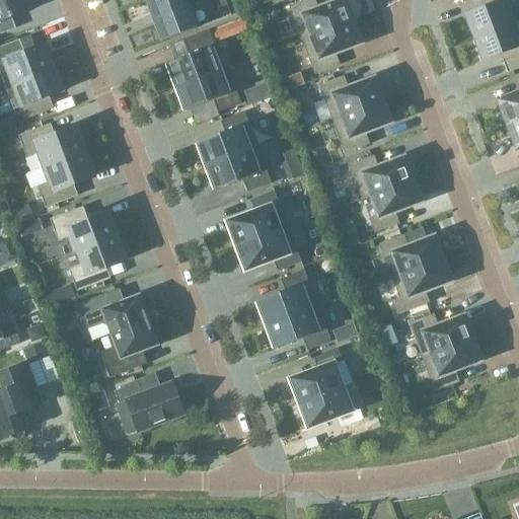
[(25,0),(0,0),(0,33),(7,31),(3,20),(29,10),(25,0)]
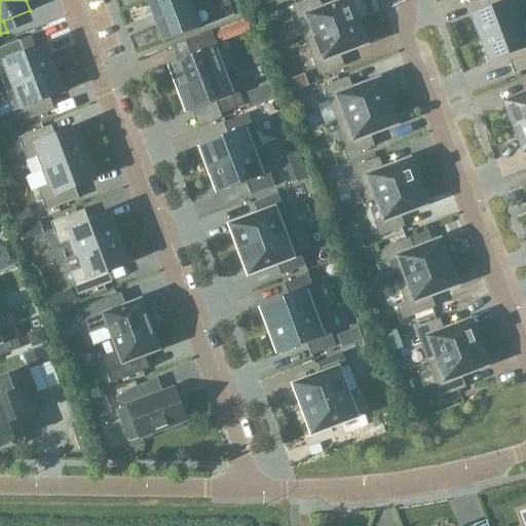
[(187,0),(148,0),(156,21),(190,7),(187,0)]
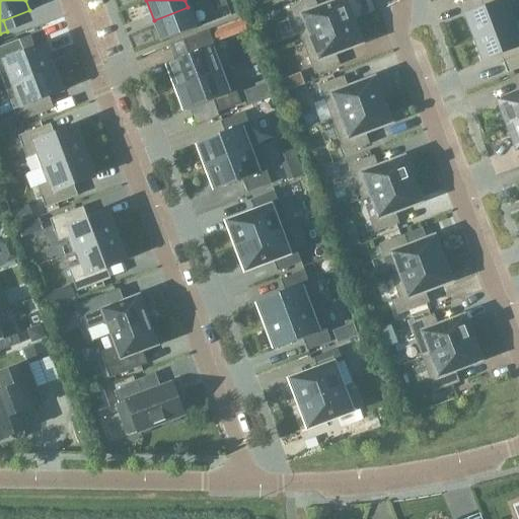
[(224,0),(215,0),(219,8),(226,5),(224,0)]
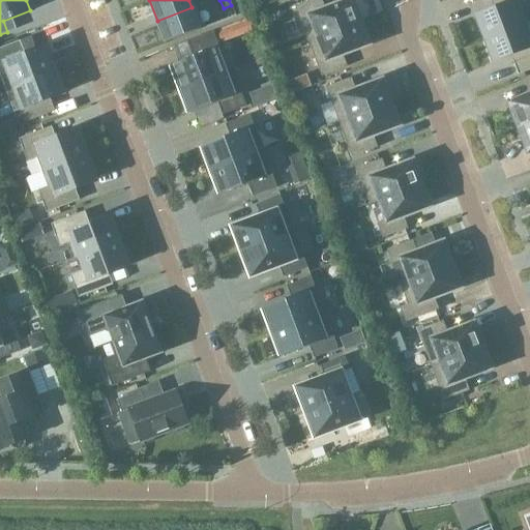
[(357,21),(350,0),(324,10),(320,0),(313,0),(295,7),(307,41),(358,22),(358,21),(357,21)]
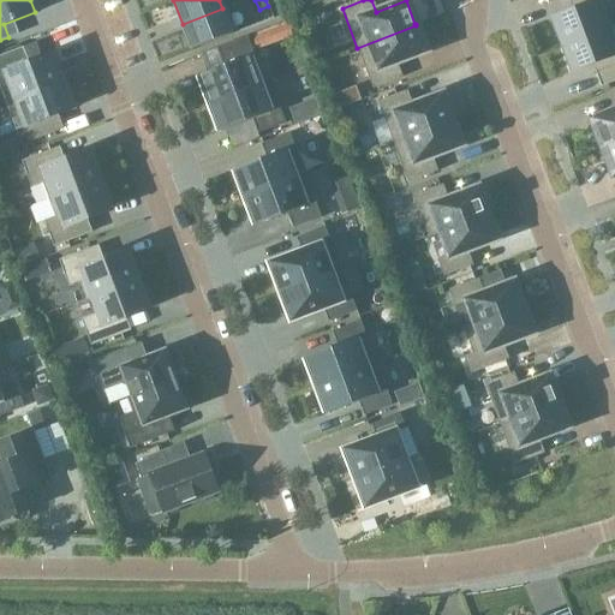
[(610,27),(599,0),(567,0),(568,3),(572,1),(574,9),(551,18),(561,45),(610,27)]
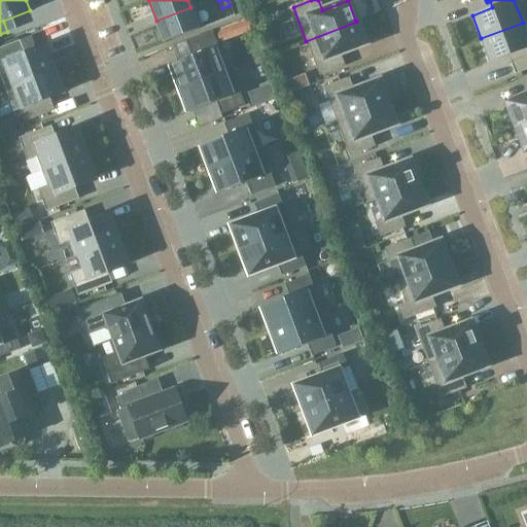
[(190,7),(156,21),(165,42),(199,29),(190,7)]
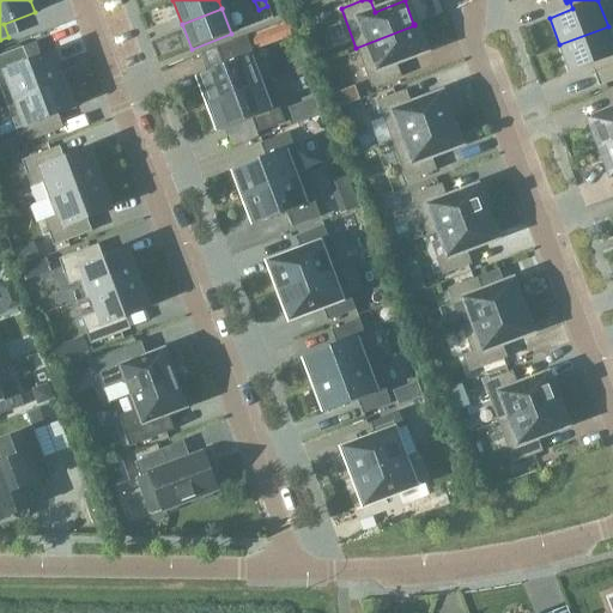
[(416,28),(414,25),(356,48),(371,87),(399,77),(394,62),(424,50),(414,28),(416,28)]
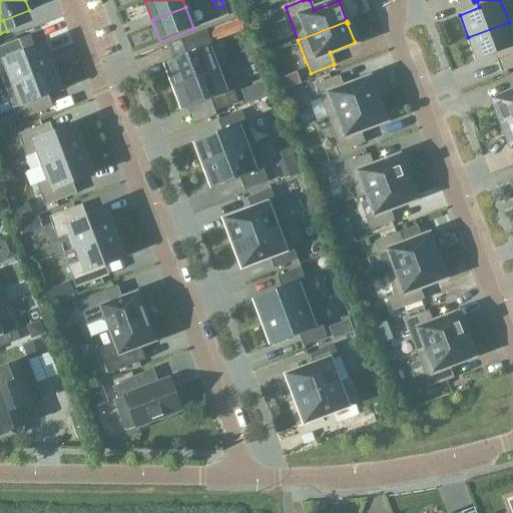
[(512,67),(512,32),(509,22),(468,37),(477,60),(496,53),(499,59),(496,60),(500,72),(512,67)]
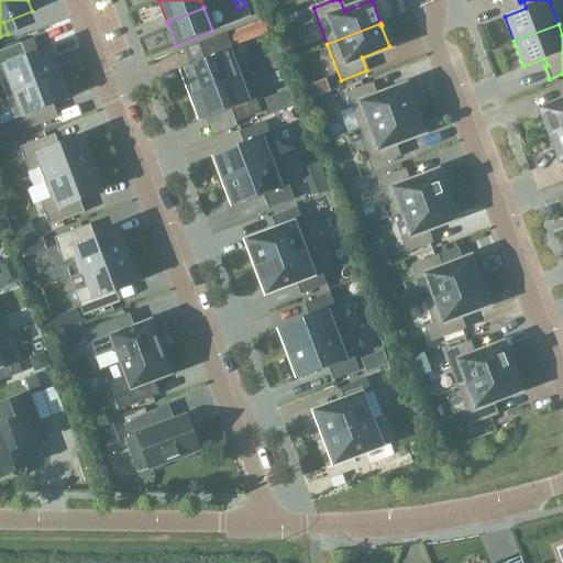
[(241,75),(225,33),(198,44),(205,61),(181,69),(191,95),(246,75),(246,74),(241,75)]
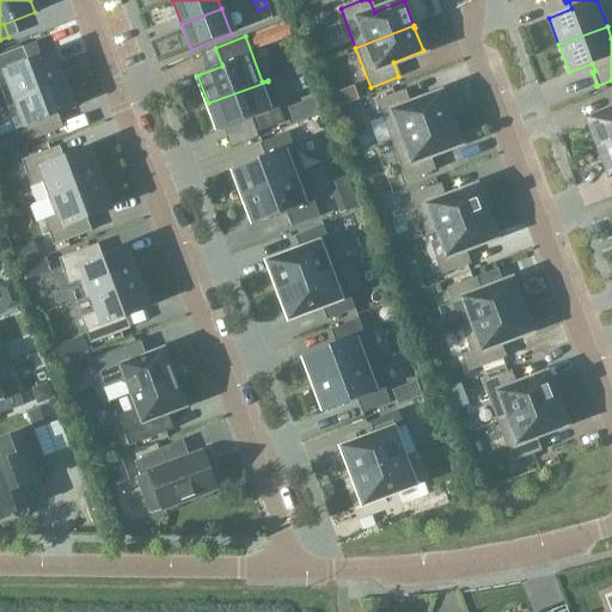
[(22,47),(0,55),(0,89),(5,102),(61,81),(51,54),(28,63),(22,47)]
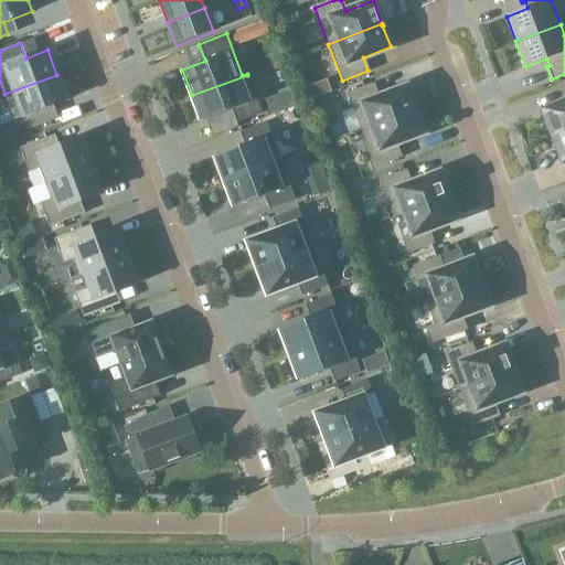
[(56,75),(4,94),(13,119),(66,100),(56,75)]
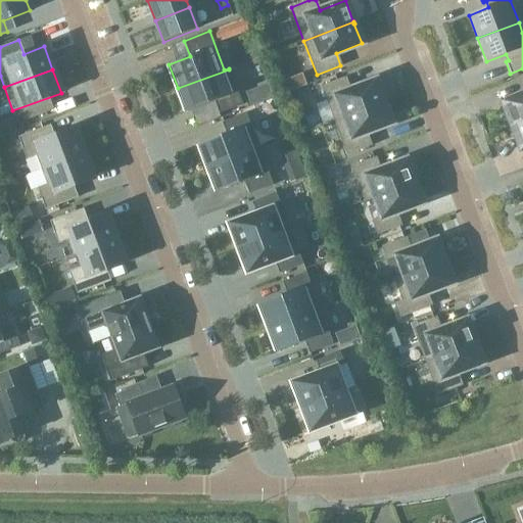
[(242,105),(229,69),(178,88),(187,112),(214,102),(219,113),(242,105)]
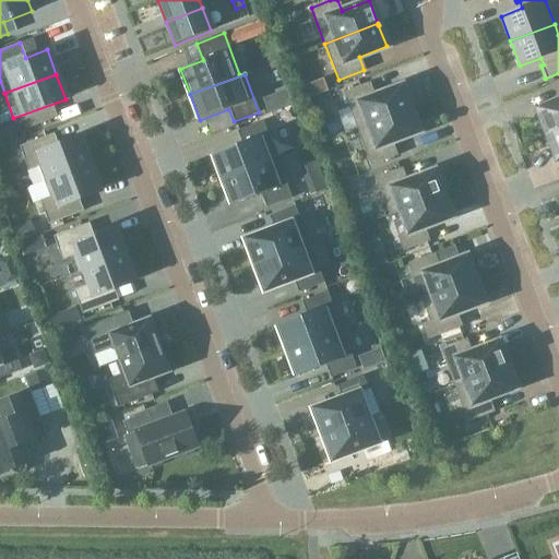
[(357,129),(411,108),(409,107),(401,86),(373,96),(369,83),(343,93),(357,129)]
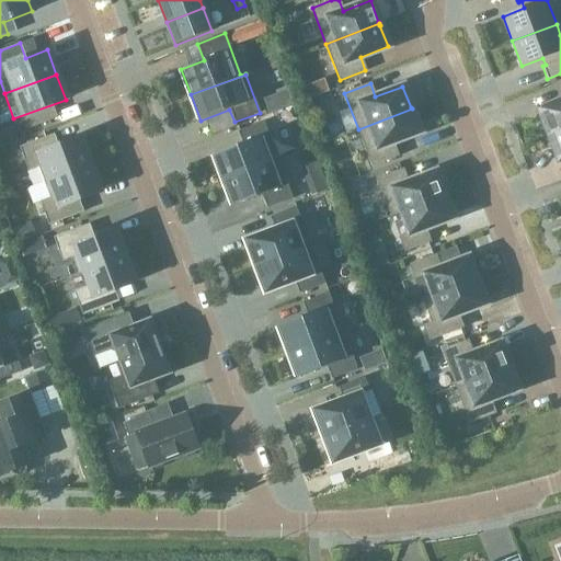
[(560,99),(537,109),(547,136),(560,129),(560,99)]
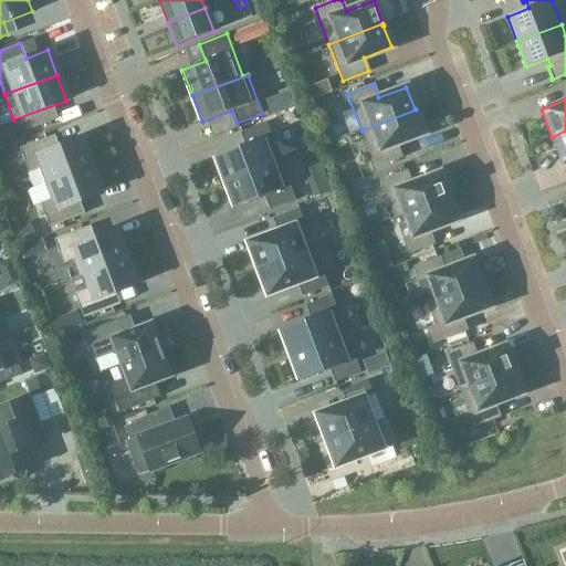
[(416,112),(416,109),(362,130),(375,167),(401,157),(396,144),(423,134),(416,112)]
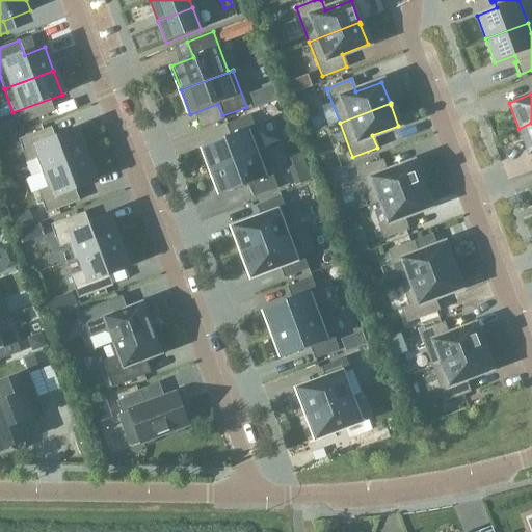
[(202,147),(211,171),(263,152),(249,115),(225,125),(230,136),(202,147)]
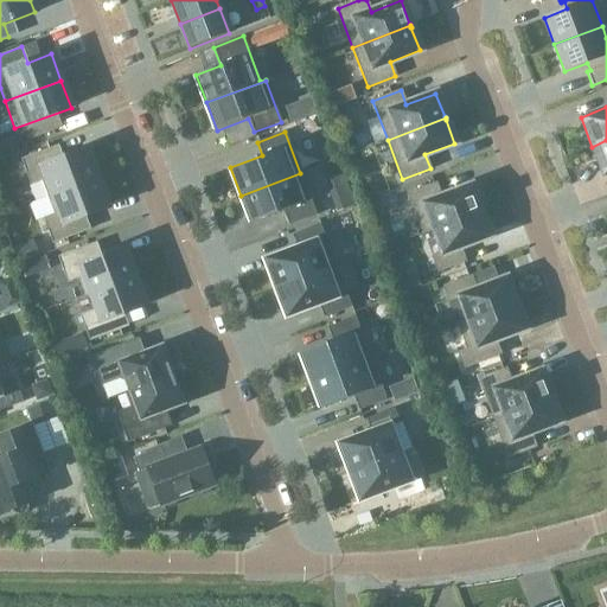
[(606,140),(592,147),(602,176),(606,173),(606,140)]
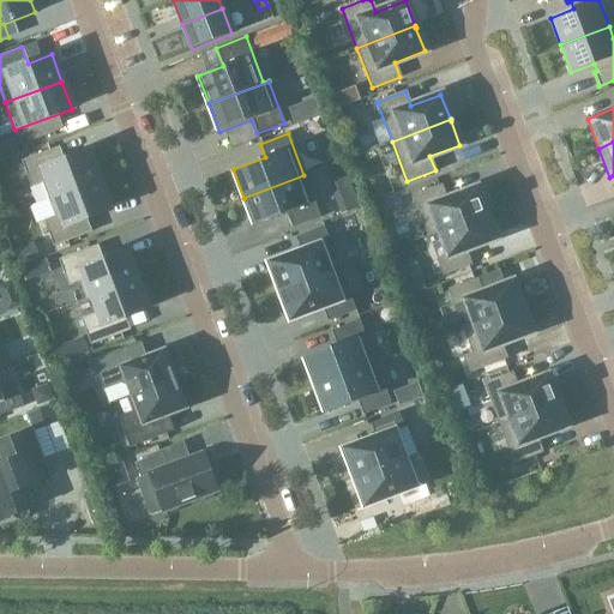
[(50,150),(20,161),(30,187),(41,184),(47,199),(98,180),(88,151),(55,163),(50,150)]
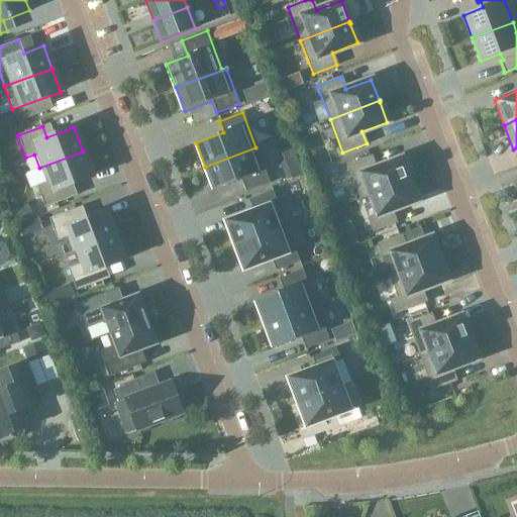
[(270,183),(255,147),(205,167),(214,190),(241,180),(245,192),(270,183)]
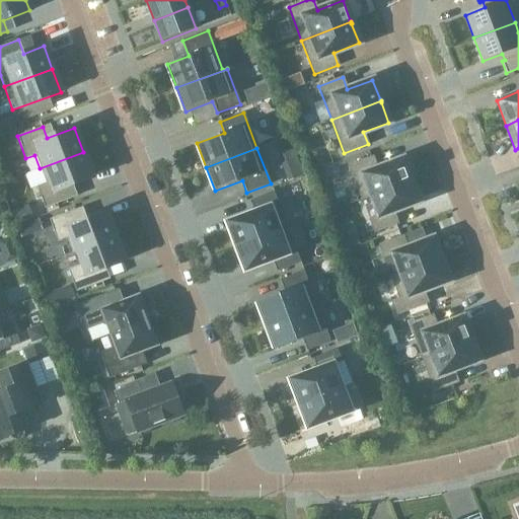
[(83,152),(40,168),(46,182),(36,186),(45,208),(70,199),(65,188),(93,177),(83,152)]
